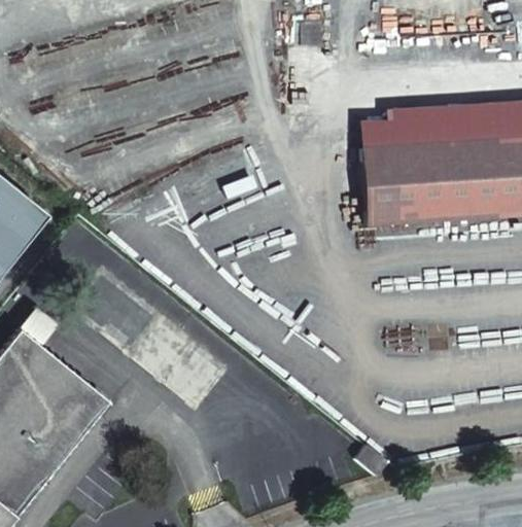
[(364,118),(366,143),(521,137),(521,101),(390,105),(390,118),(364,118)]
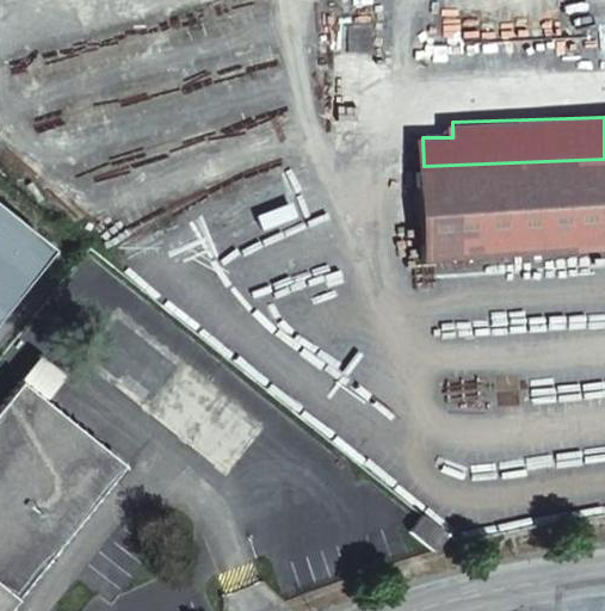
[(604,159),(424,166),(427,259),(604,251),(604,159)]
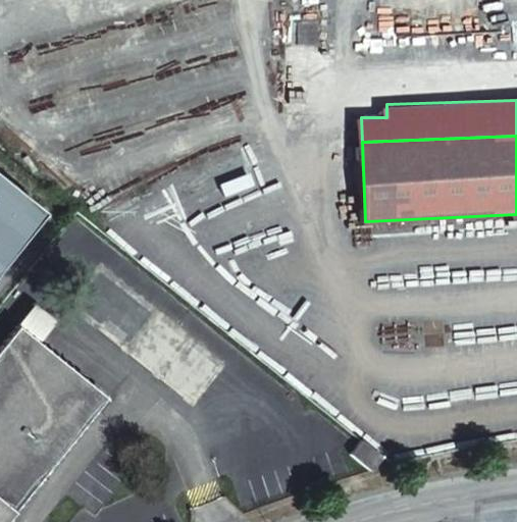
[(104,266),(74,304),(197,403),(227,365),(104,266)]
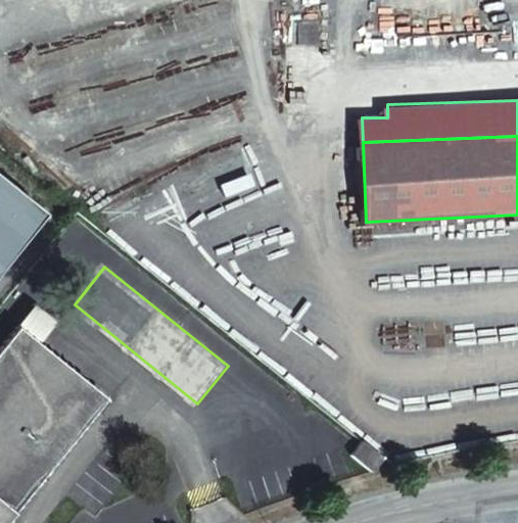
[(20,329),(41,345),(57,325),(37,308),(20,329)]
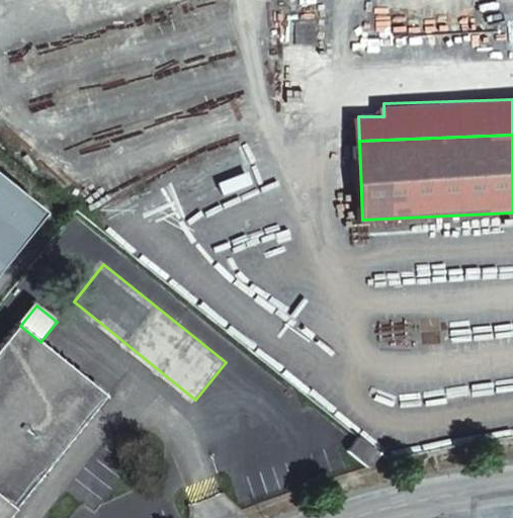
[(40,342),(20,326),(0,350),(0,517),(6,517),(106,395),(40,342)]
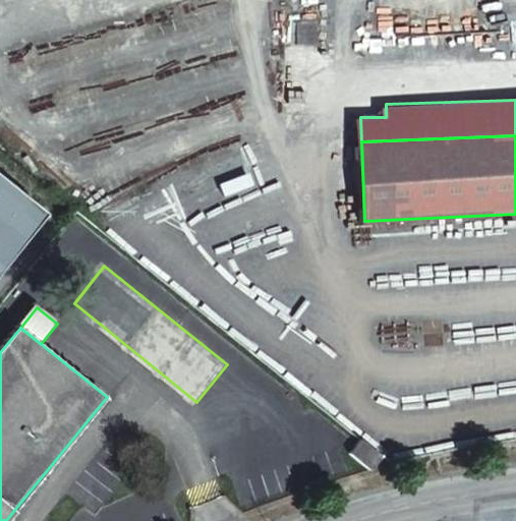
[(373,470),(384,457),(364,441),(353,455),(373,470)]
